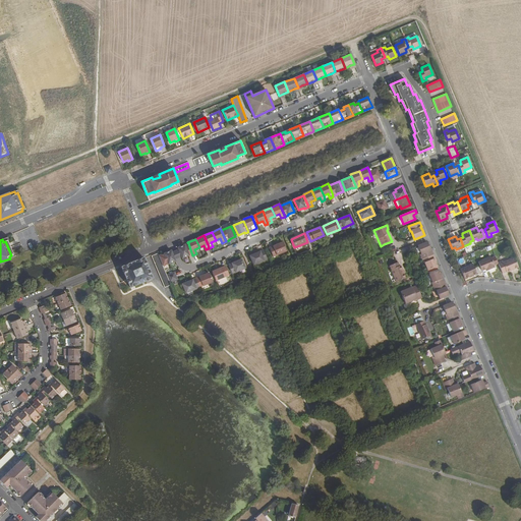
[(273,256),(286,251),(282,242),(269,248),(273,256)]
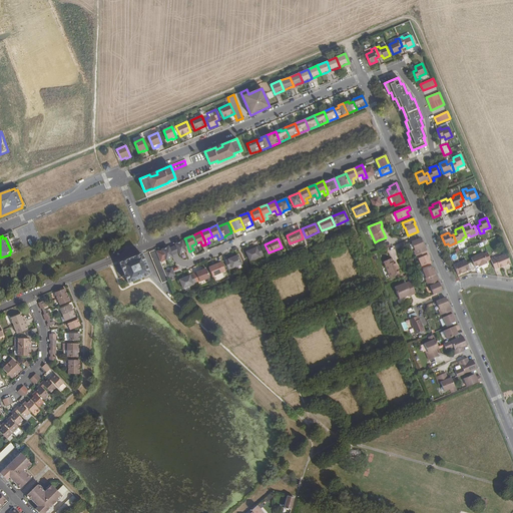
[(415,250),(414,250),(416,255),(427,250),(425,245),(424,246),(423,243),(421,238),(411,242),(415,250)]
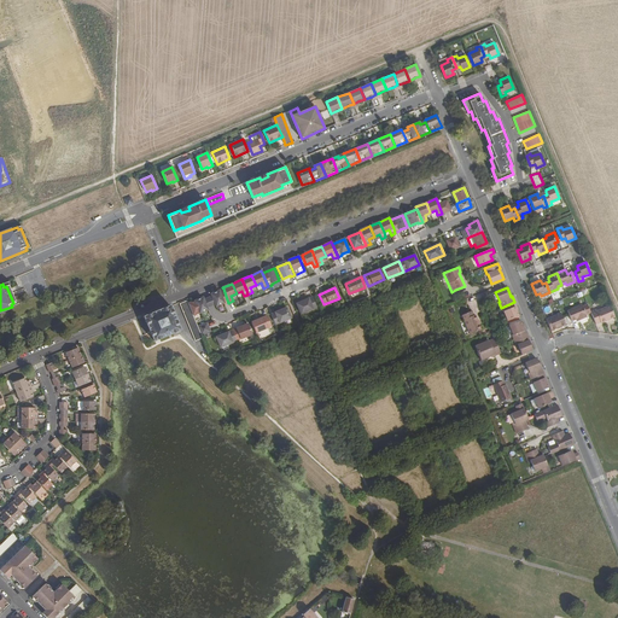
[(211,296),(216,307),(223,303),(225,304),(228,303),(223,289),(211,295),(211,296)]
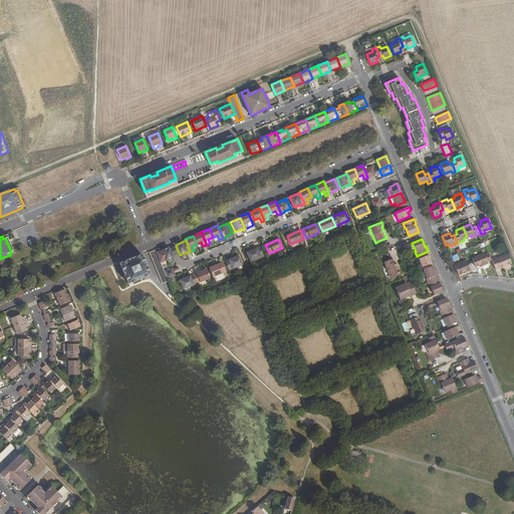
[(176,254),(179,253),(176,246),(173,248),(170,249),(172,256),(176,254)]
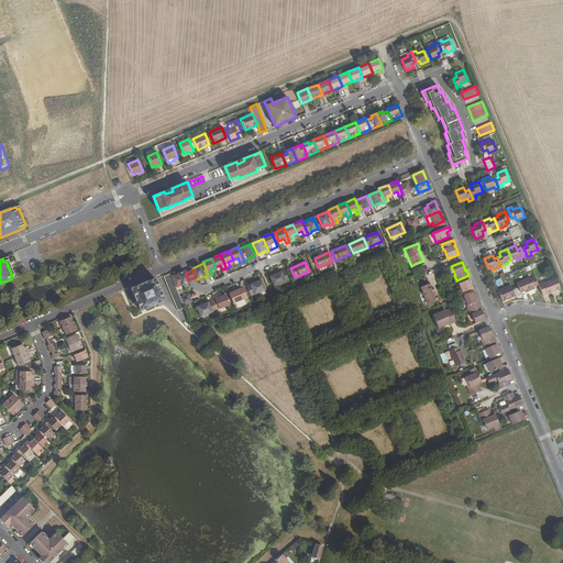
[(177,274),(181,285),(189,283),(186,273),(185,271),(177,274)]
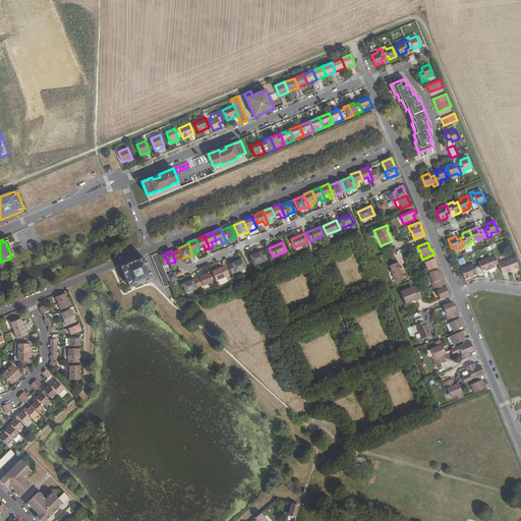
[(253,265),(268,258),(264,250),(250,255),(253,265)]
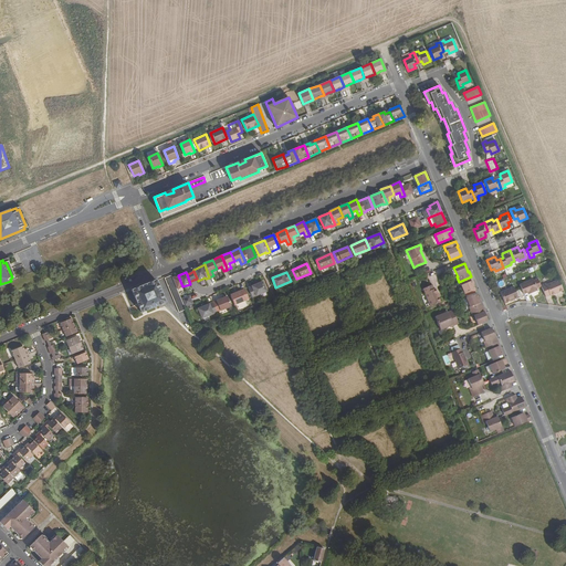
[(173,278),(171,275),(165,278),(179,312),(186,310),(185,307),(182,303),(181,300),(177,290),(173,278)]
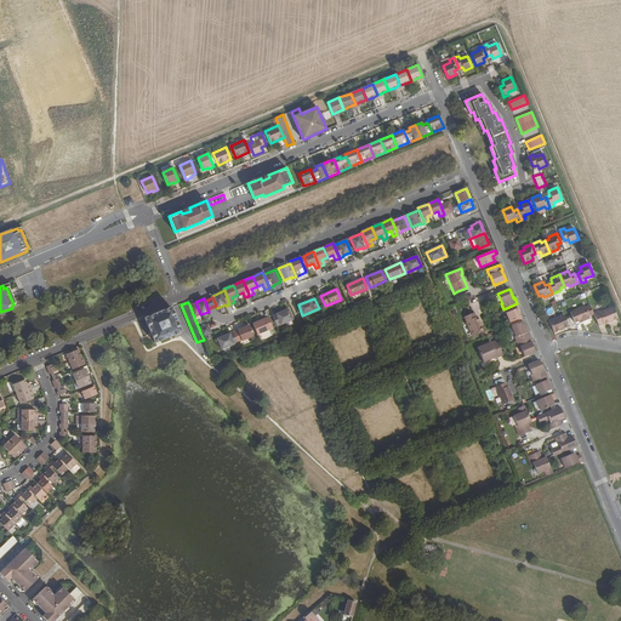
[(189,305),(194,318),(200,314),(195,302),(189,305)]
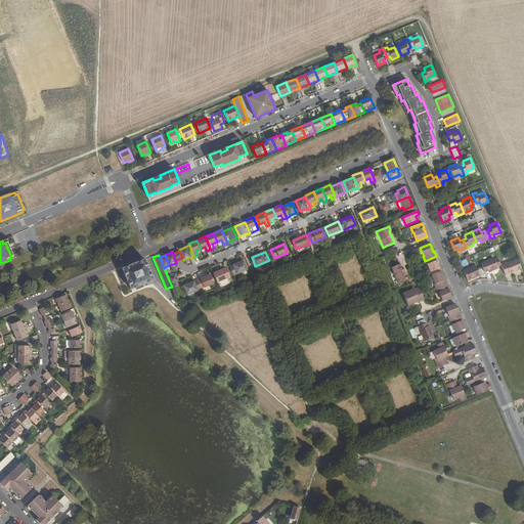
[(436,256),(425,261),(426,265),(427,264),(430,272),(440,268),(438,263),(437,261),(438,261),(436,256)]
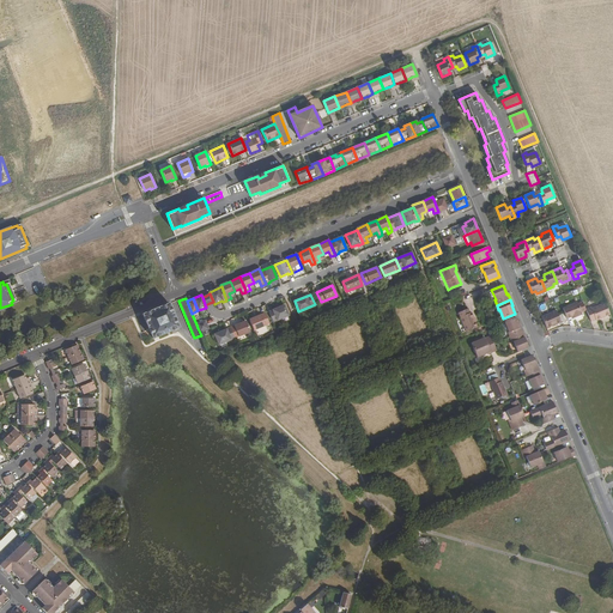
[(586,310),(582,301),(563,309),(566,319),(577,314),(578,316),(584,314),(583,311),(586,310)]
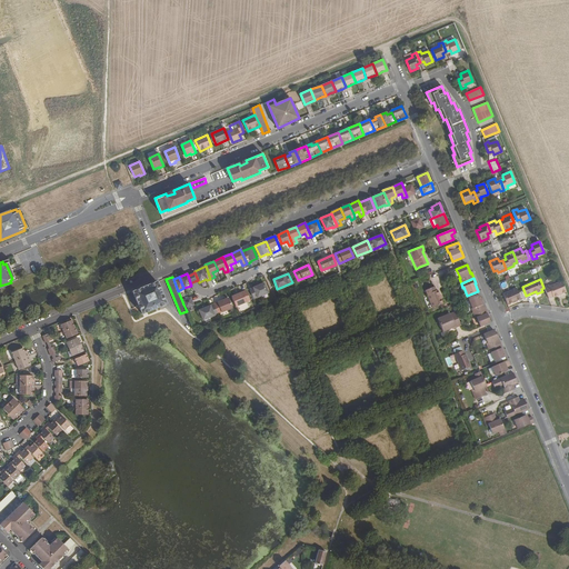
[(157,281),(132,291),(142,313),(167,303),(157,281)]
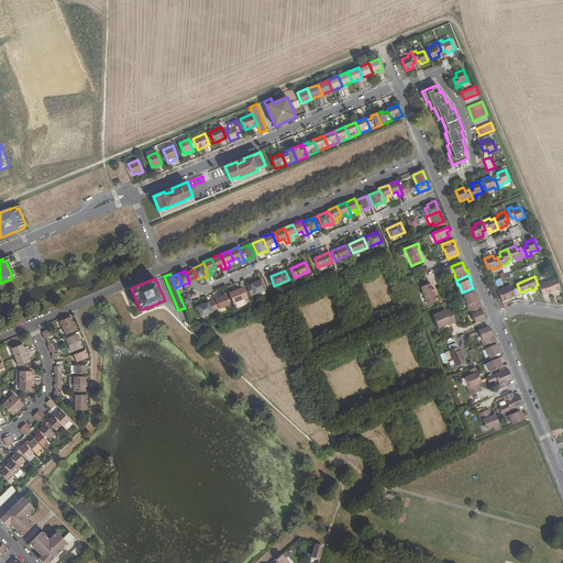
[(560,289),(555,278),(542,284),(542,283),(538,285),(542,296),(547,294),(560,289)]
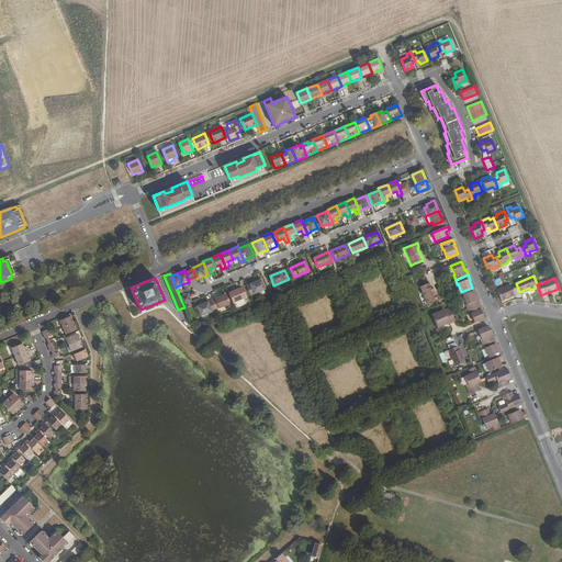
[(250,295),(265,290),(260,280),(246,285),(250,295)]
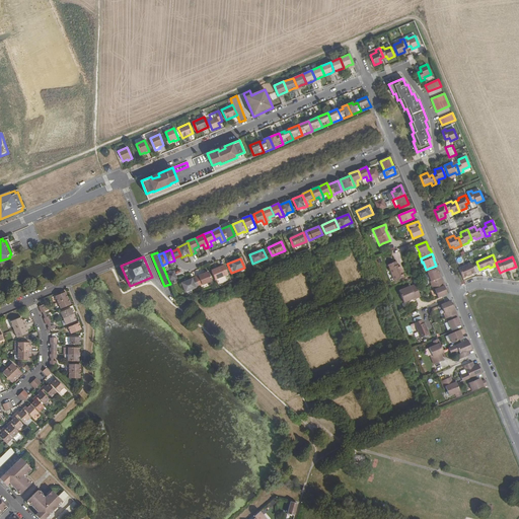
[(394,281),(403,277),(398,265),(396,262),(388,265),(394,281)]
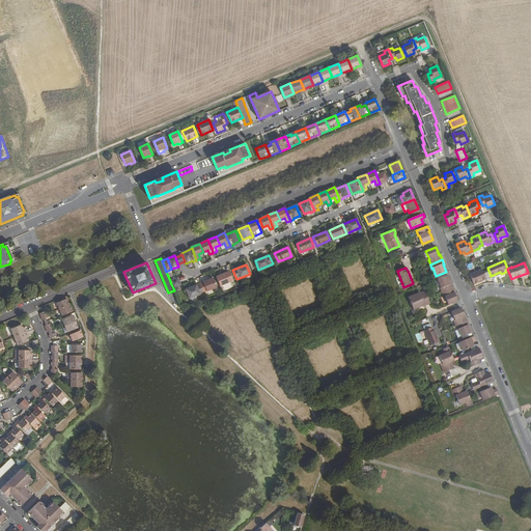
[(473,284),(486,279),(481,269),(469,274),(473,284)]
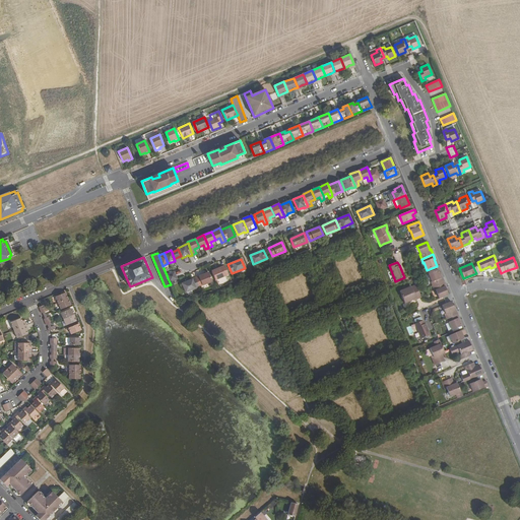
[(215,280),(229,274),(224,266),(211,271),(215,280)]
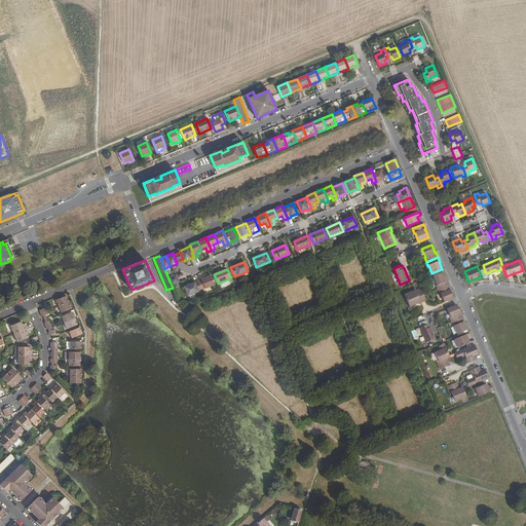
[(121,275),(123,274),(122,270),(116,273),(121,286),(126,283),(124,278),(123,279),(121,275)]
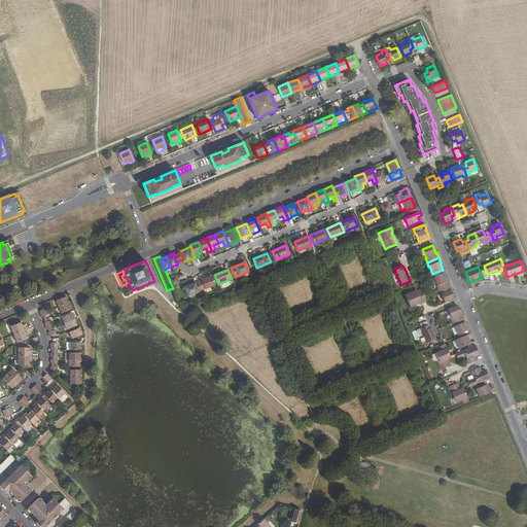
[(437,285),(436,286),(438,289),(450,285),(448,280),(447,280),(446,278),(444,273),(434,277),(437,285)]
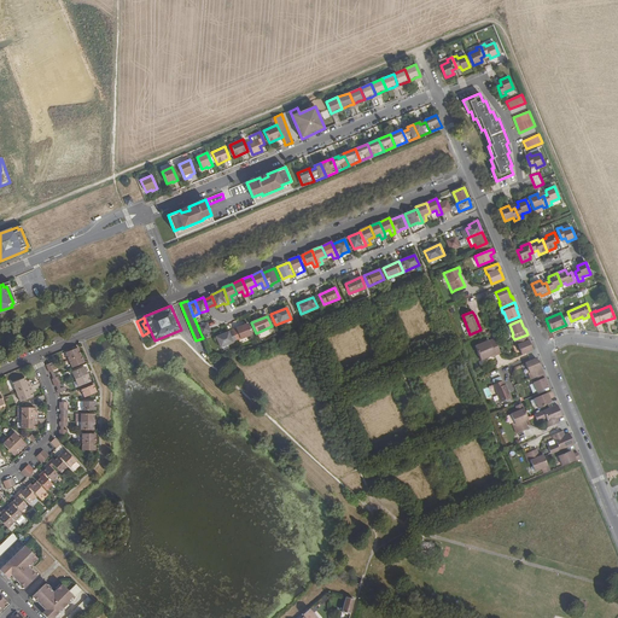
[(237,340),(252,334),(248,324),(232,331),(237,340)]
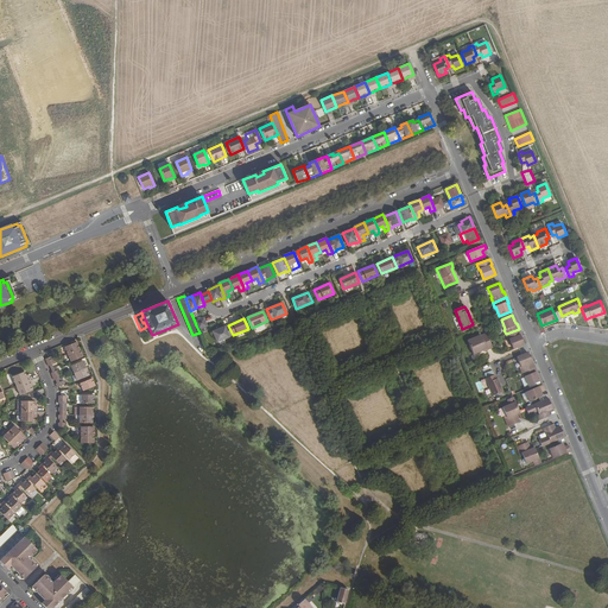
[(217,342),(233,335),(228,325),(213,331),(217,342)]
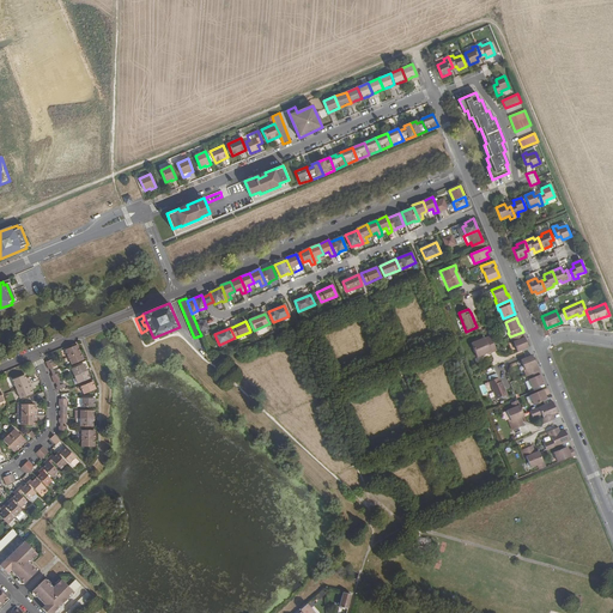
[(523,332),(510,337),(513,343),(514,343),(517,352),(528,347),(526,341),(525,338),(526,337),(523,332)]
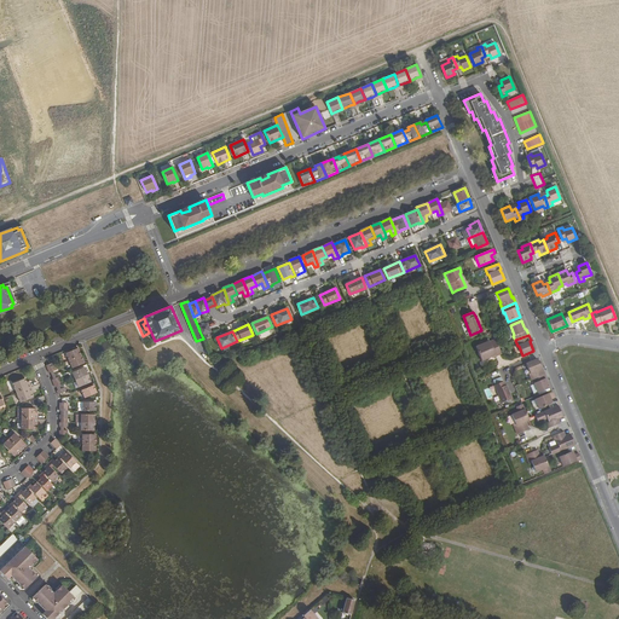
[(496,357),(502,354),(498,347),(496,340),(490,342),(490,341),(475,347),(481,360),(495,356),(496,357)]
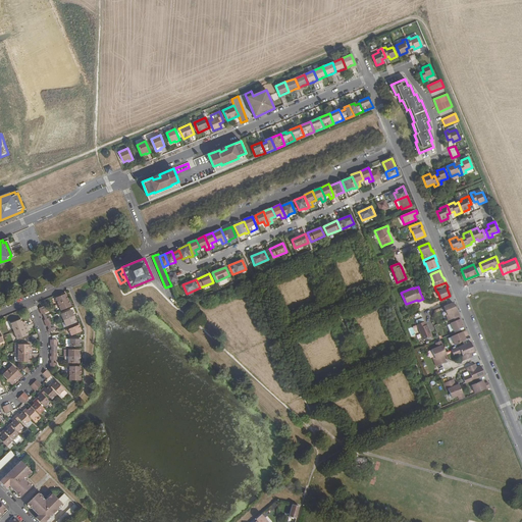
[(65,294),(55,298),(58,304),(68,300),(65,294)]
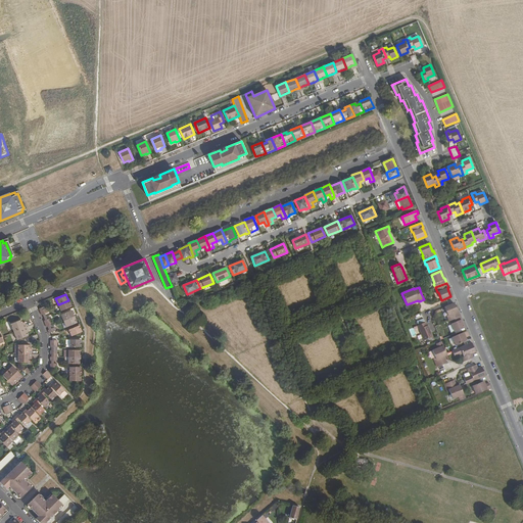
[(68,300),(58,304),(61,312),(72,306),(68,300)]
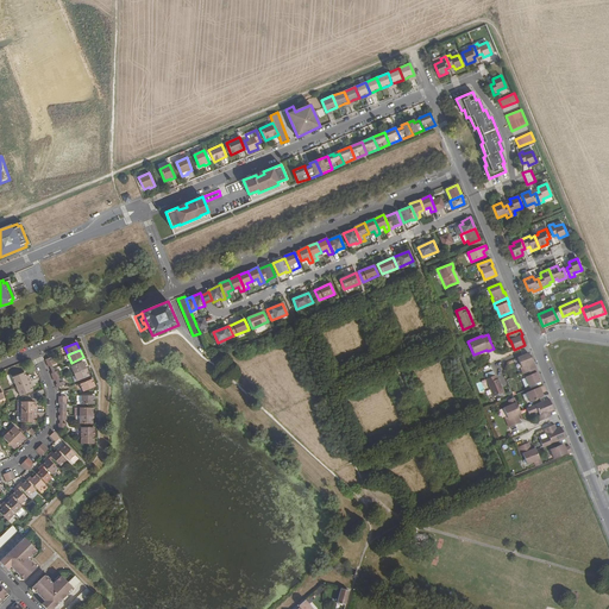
[(521,368),(520,368),(522,374),(537,368),(534,362),(533,363),(531,359),(528,353),(518,358),(521,368)]
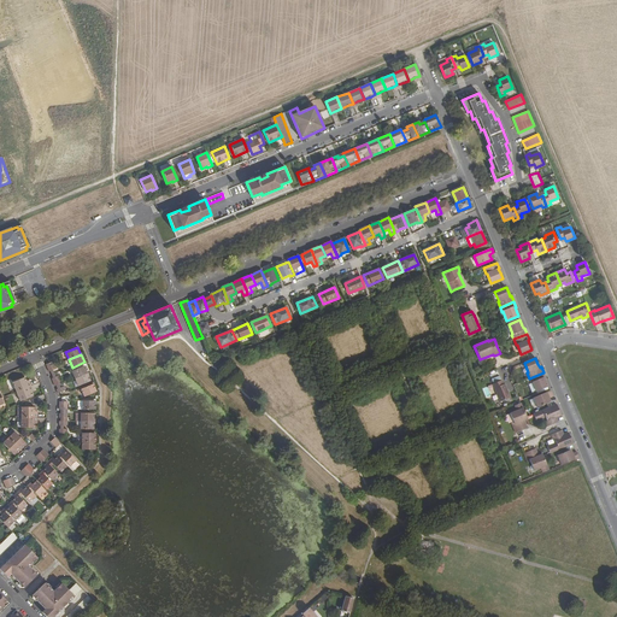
[(84,366),(72,371),(75,378),(87,374),(84,366)]
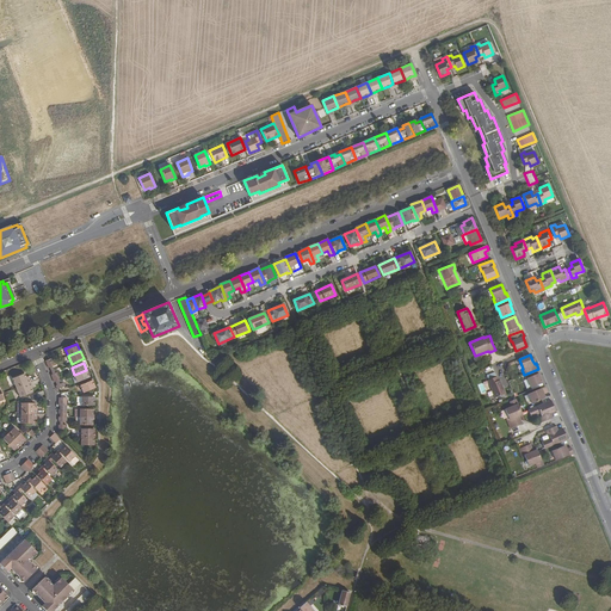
[(538,369),(524,375),(526,378),(528,378),(531,388),(542,383),(539,377),(538,375),(541,375),(538,369)]
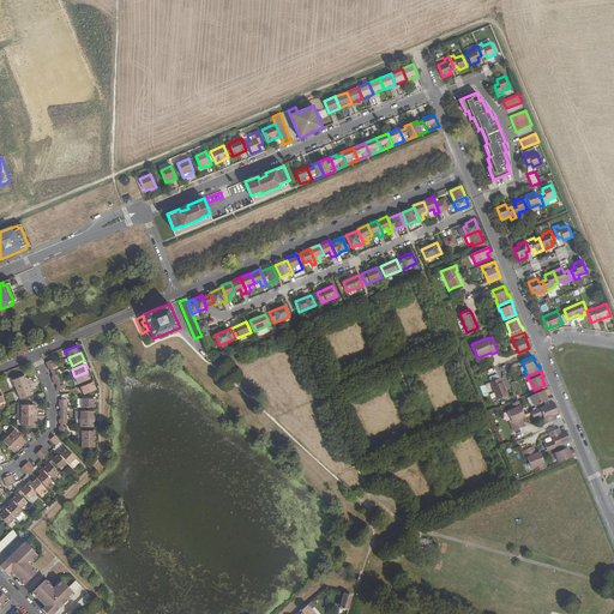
[(86,372),(74,377),(78,384),(90,379),(86,372)]
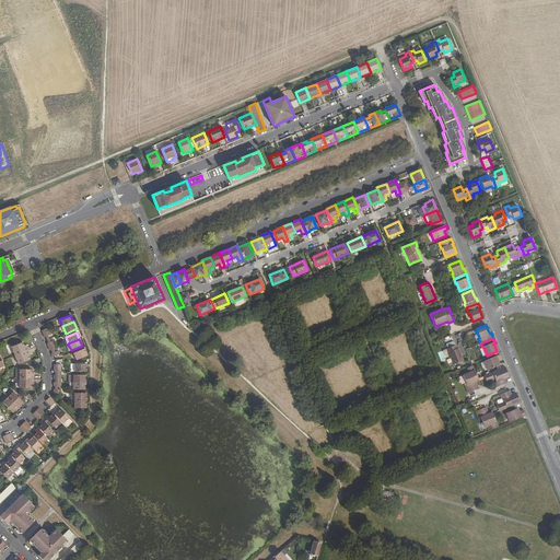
[(23,342),(11,347),(15,356),(28,350),(27,347),(25,347),(24,346),(23,342)]
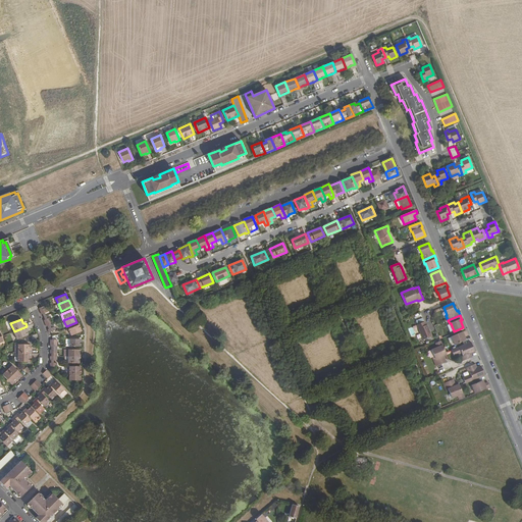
[(423,340),(431,336),(427,324),(425,325),(424,322),(422,322),(418,324),(417,325),(423,340)]
